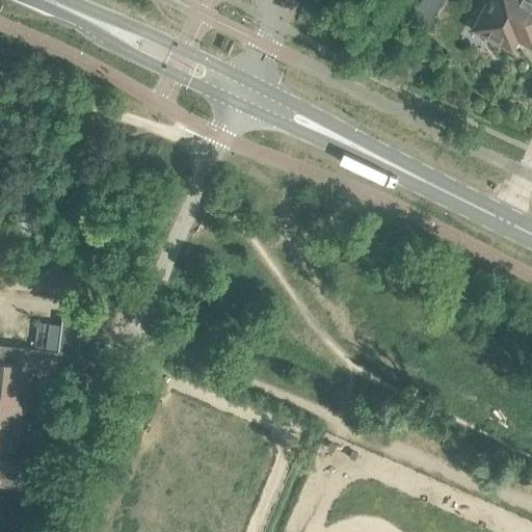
[(431,22),(443,0),(421,0),(415,12),(431,22)]
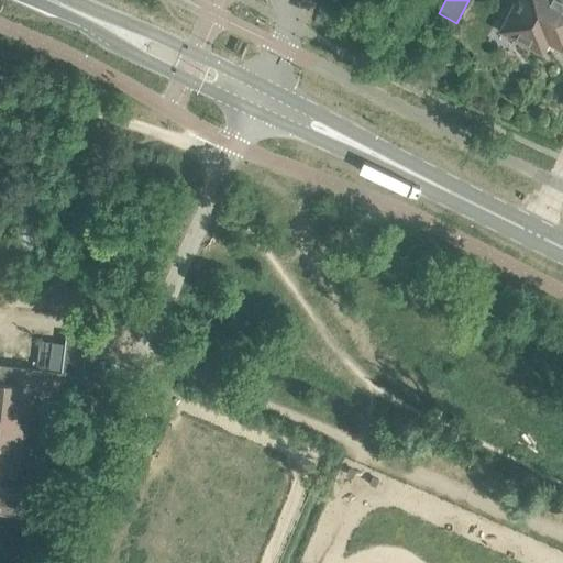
[(562,41),(562,0),(512,0),(517,2),(505,24),(506,24),(507,22),(519,29),(515,36),(541,50),(550,34),(562,41)]
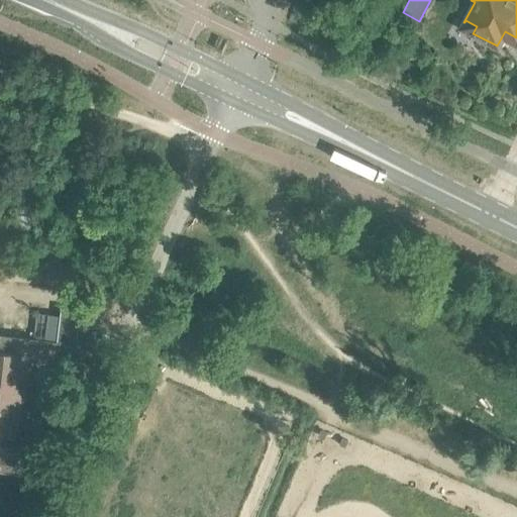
[(60,315),(58,340),(76,342),(79,311),(61,309),(60,315)]
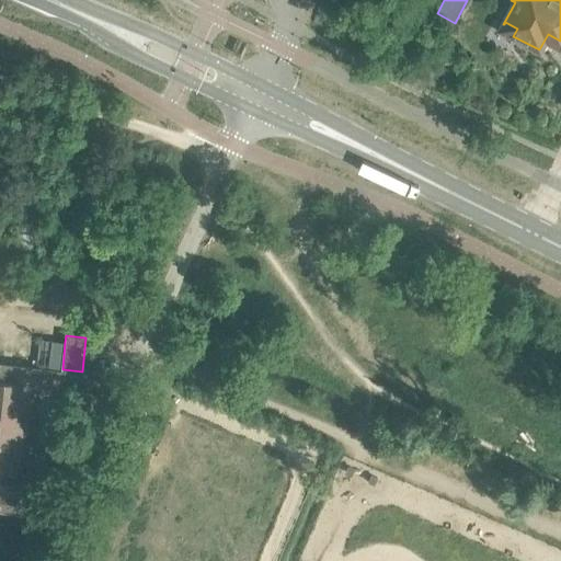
[(53,340),(38,338),(36,366),(49,367),(53,340)]
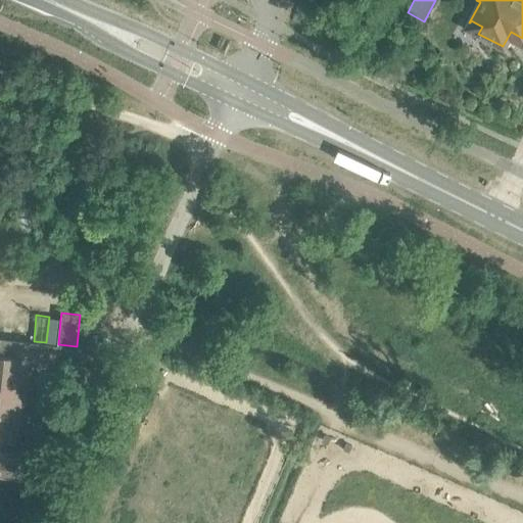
[(26,360),(74,365),(77,346),(58,344),(0,337),(0,472),(25,475),(28,450),(15,449),(26,360)]
